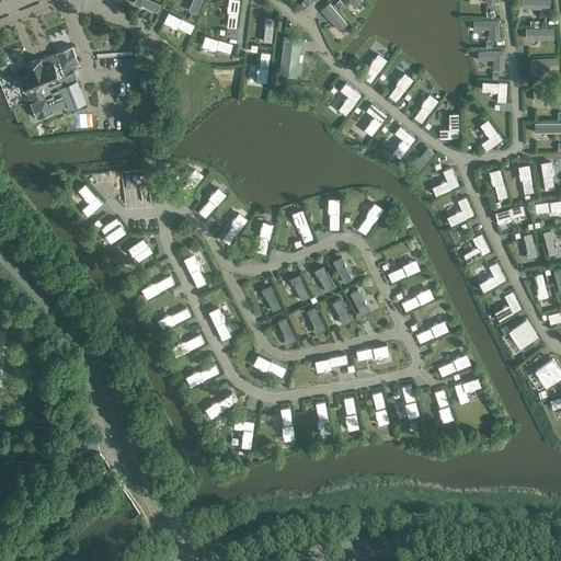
[(135,0),(135,1),(157,10),(160,3),(151,0),(135,0)]
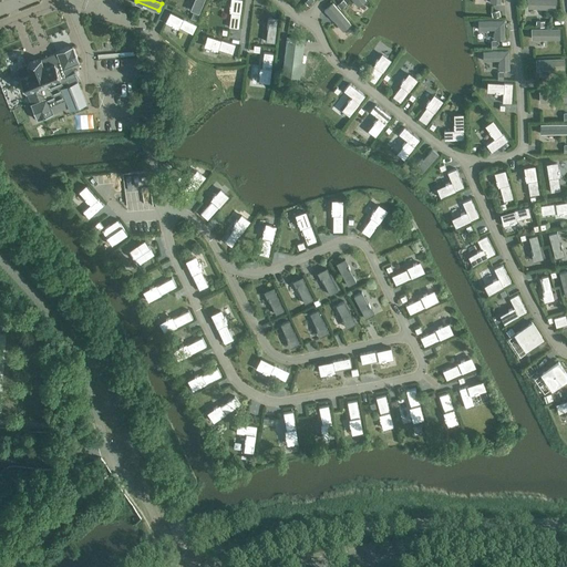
[(203,0),(194,0),(192,9),(199,12),(203,0)]
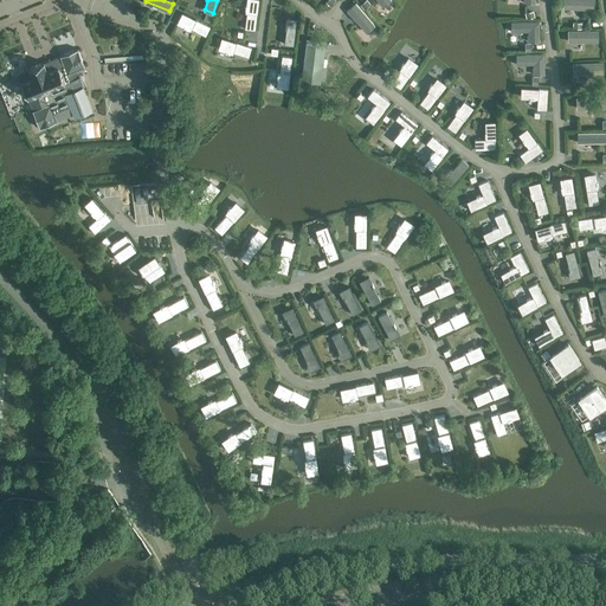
[(247,11),(246,27),(255,28),(258,0),(247,0),(246,12),(247,11)]
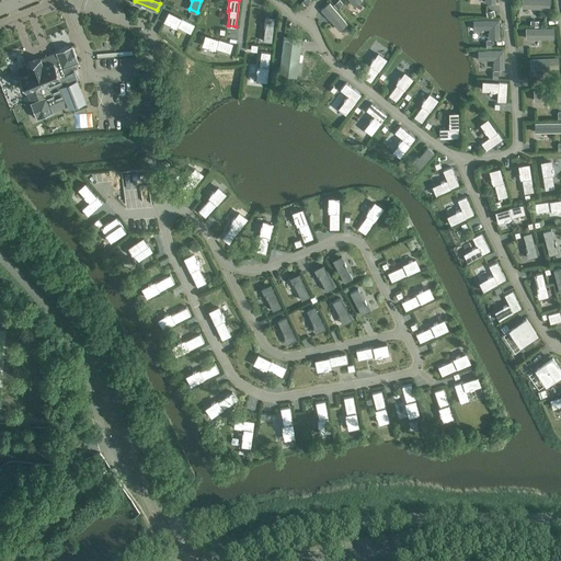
[(549,9),(549,0),(523,0),(523,1),(522,2),(522,7),(524,8),(527,8),(528,8),(537,8),(537,9),(549,9)]
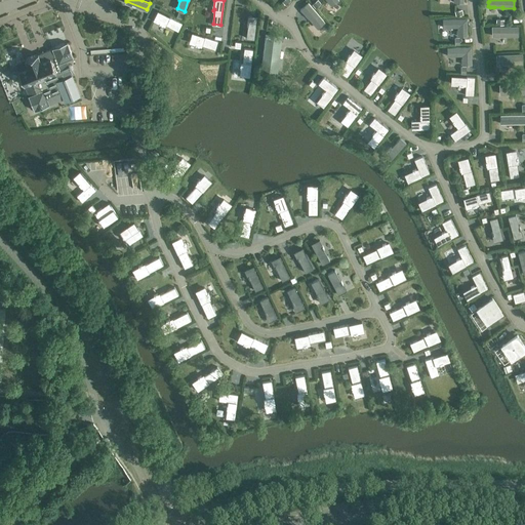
[(322,24),(324,22),(309,3),(300,9),(307,16),(308,15),(310,15),(309,17),(314,24),(314,25),(317,28),(319,28),(322,25),(322,24)]
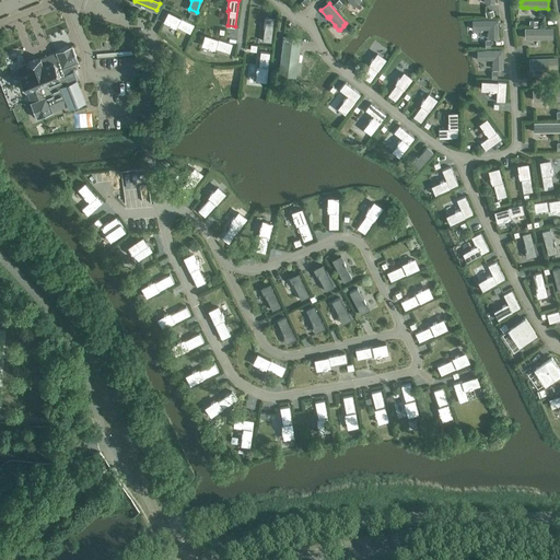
[(177,25),(189,33),(194,24),(168,12),(164,21),(176,27),(177,25)]
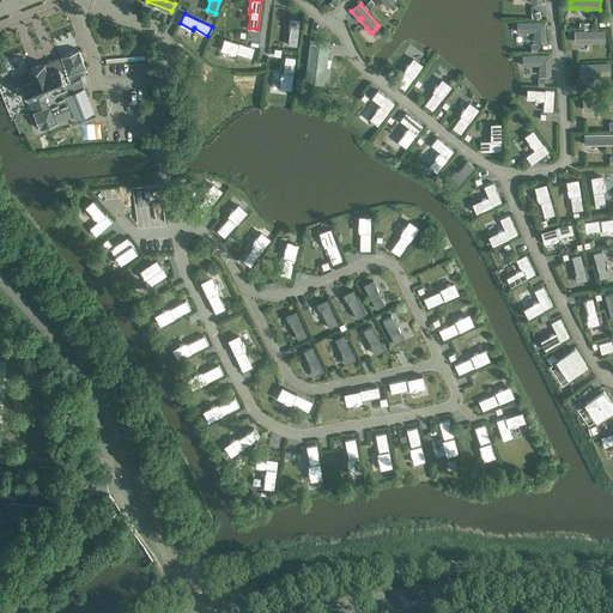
[(299,18),(291,17),(290,22),(292,22),(289,43),(296,43),(299,18)]
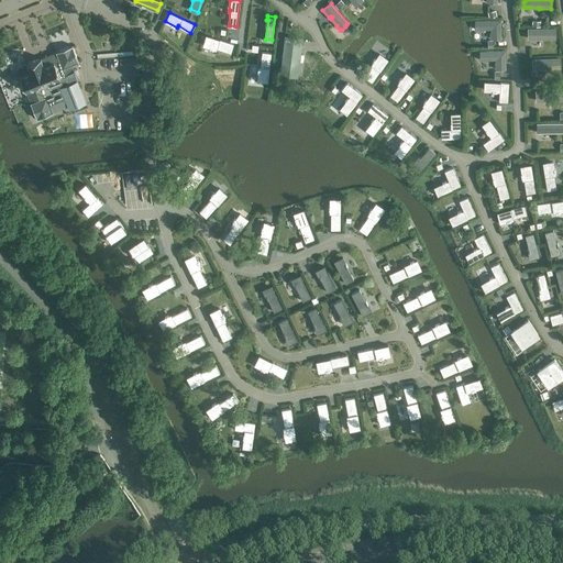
[(490,39),(500,39),(500,20),(475,21),(475,30),(492,29),(492,32),(490,32),(490,39)]
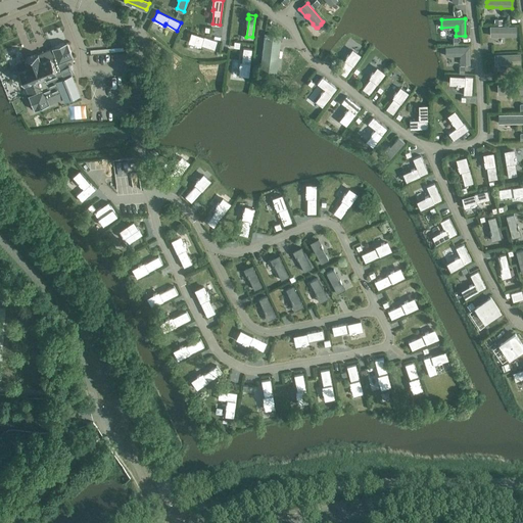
[(505,36),(516,36),(516,27),(491,27),(491,30),(490,31),(490,35),(492,36),(495,36),(496,36),(505,36)]
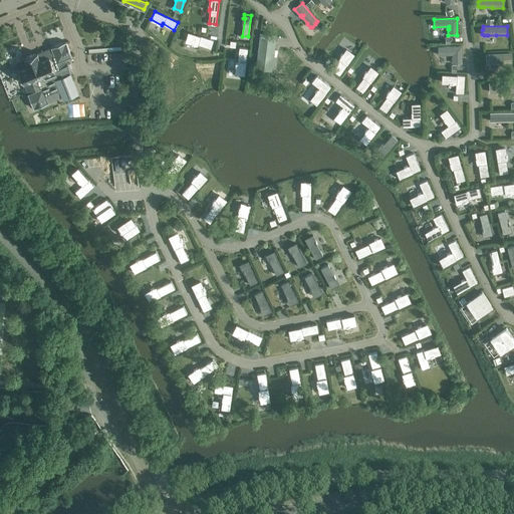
[(198,42),(211,47),(213,40),(189,32),(186,40),(197,44),(198,42)]
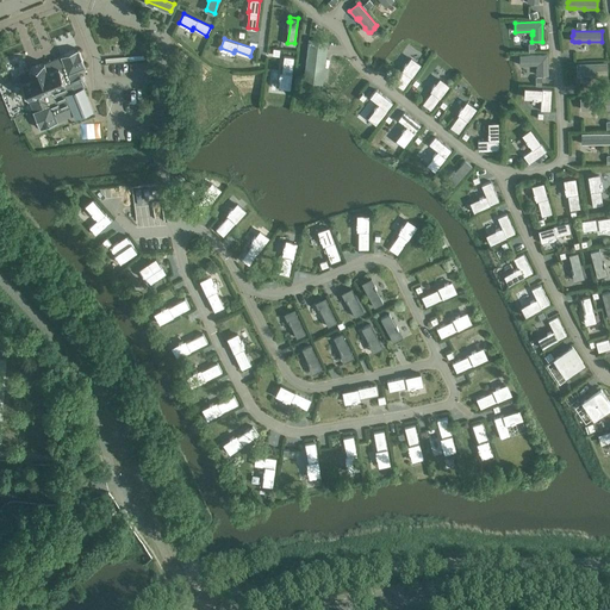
[(323,83),(328,41),(309,38),(304,81),(323,83)]
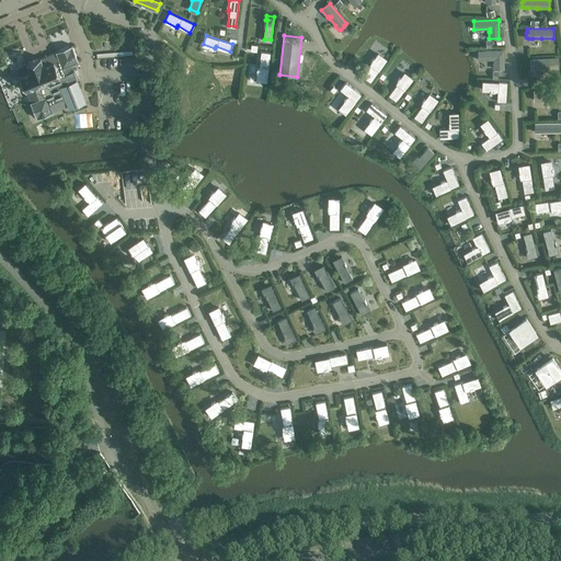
[(72,45),(18,67),(37,117),(68,105),(69,110),(86,104),(71,65),(79,61),(72,45)]
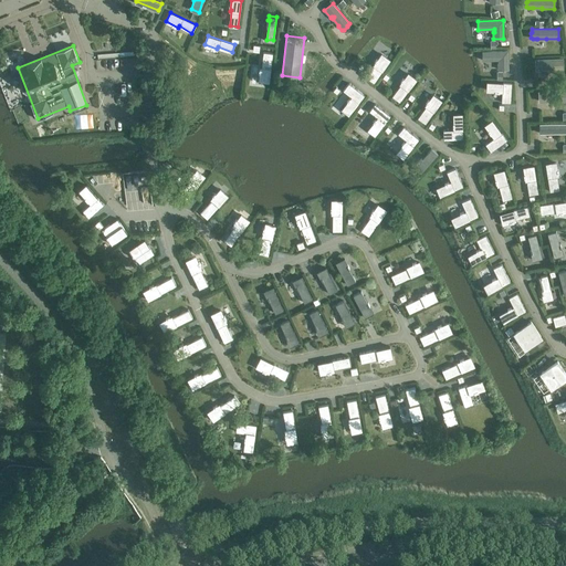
[(498,70),(509,70),(507,51),(482,51),(483,60),(500,60),(500,63),(498,63),(498,70)]
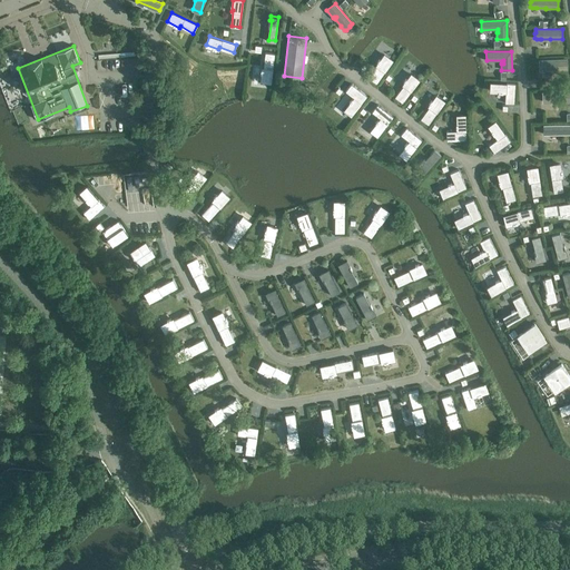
[(275,53),(266,52),(264,67),(263,67),(262,80),(272,81),(275,53)]
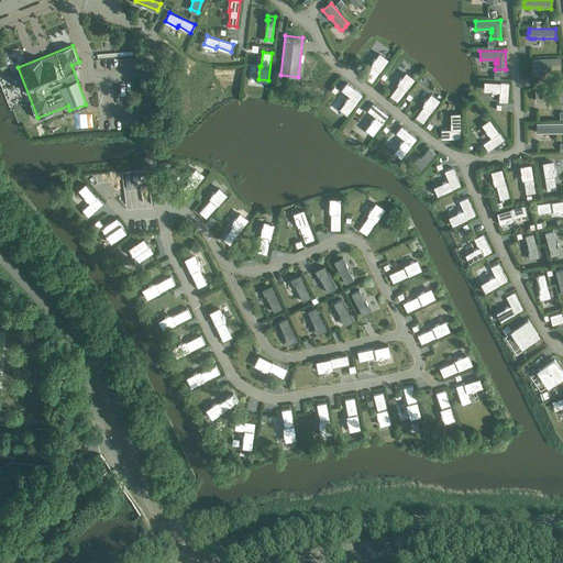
[(364,77),(372,83),(388,61),(379,54),(376,59),(375,59),(373,62),(374,63),(372,65),(373,65),(364,77)]
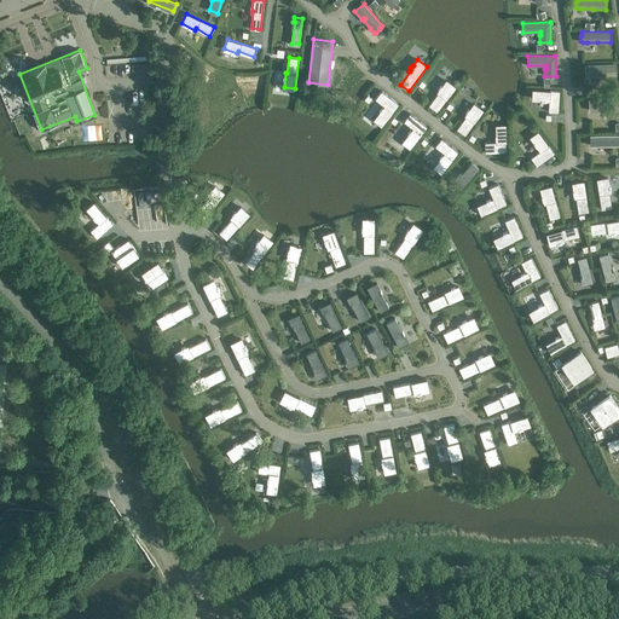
[(602,76),(617,75),(615,64),(586,67),(586,70),(585,70),(585,75),(588,76),(593,76),(593,75),(602,75),(602,76)]
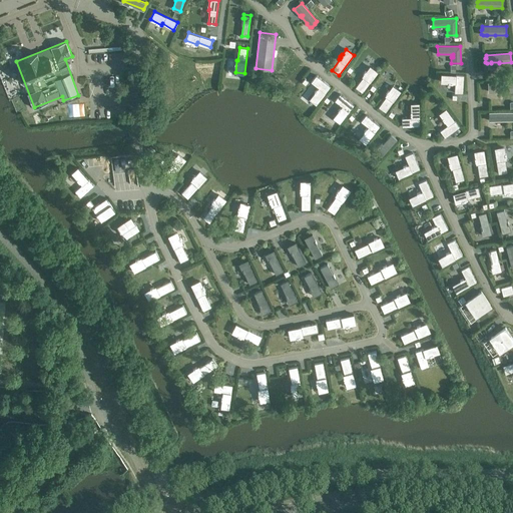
[(363,93),(378,73),(370,67),(367,72),(366,71),(364,74),(363,76),(363,77),(355,87),(363,93)]
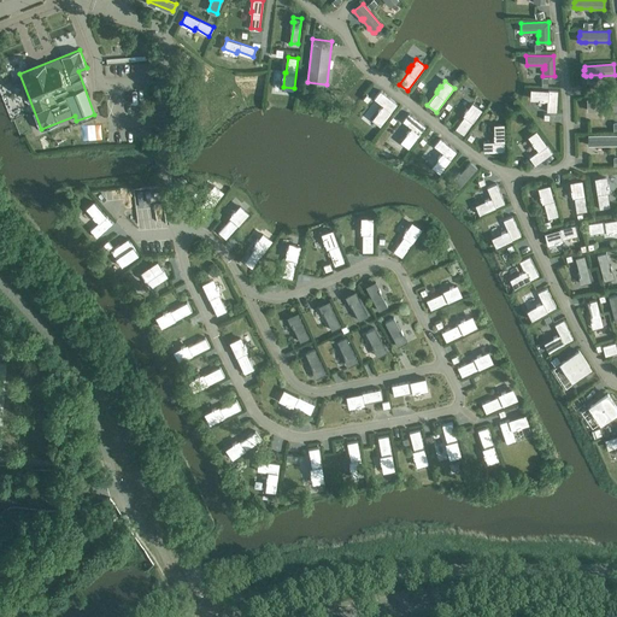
[(558,90),(532,89),(532,99),(540,99),(540,100),(545,101),(545,99),(547,100),(547,112),(557,112),(558,90)]
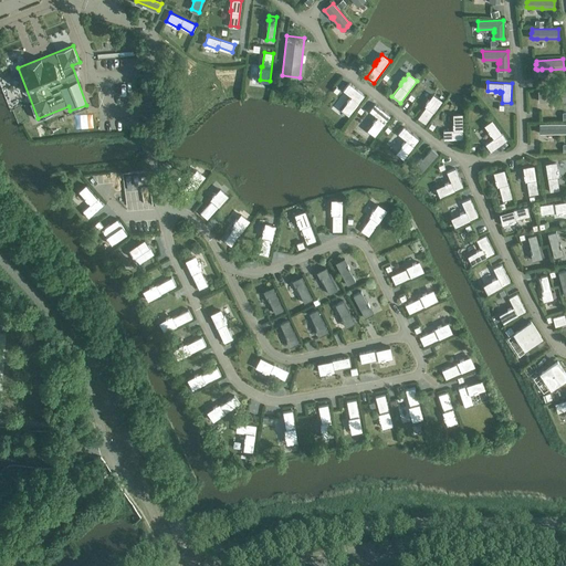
[(349,115),(365,95),(349,83),(343,91),(352,97),(350,100),(349,98),(347,102),(348,103),(343,109),(349,115)]
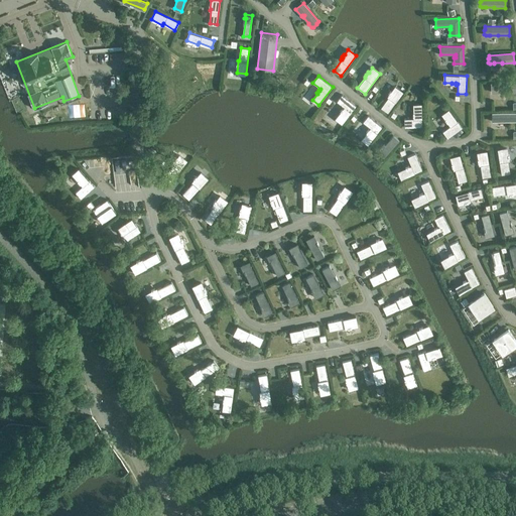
[(505,93),(515,92),(515,83),(492,84),(492,87),(491,88),(492,92),(493,93),(497,93),(498,92),(505,92),(505,93)]
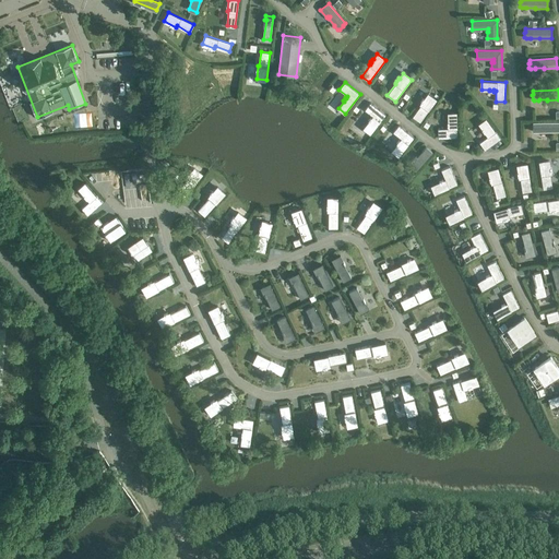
[(420,122),(437,100),(428,94),(424,99),(420,102),(421,103),(420,105),(421,105),(413,117),(420,122)]
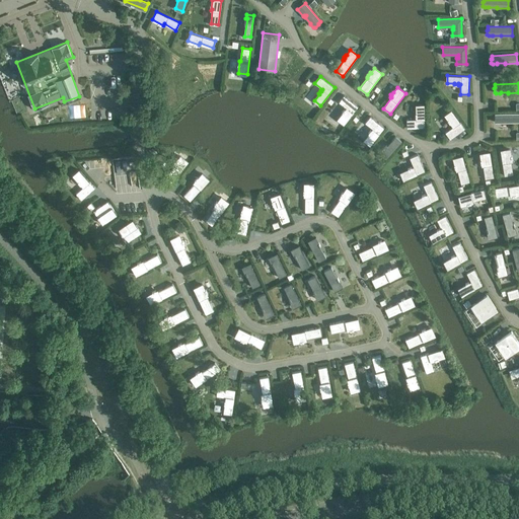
[(338,120),(345,125),(359,106),(344,95),(339,102),(347,108),(346,109),(345,109),(342,113),(343,113),(338,120)]
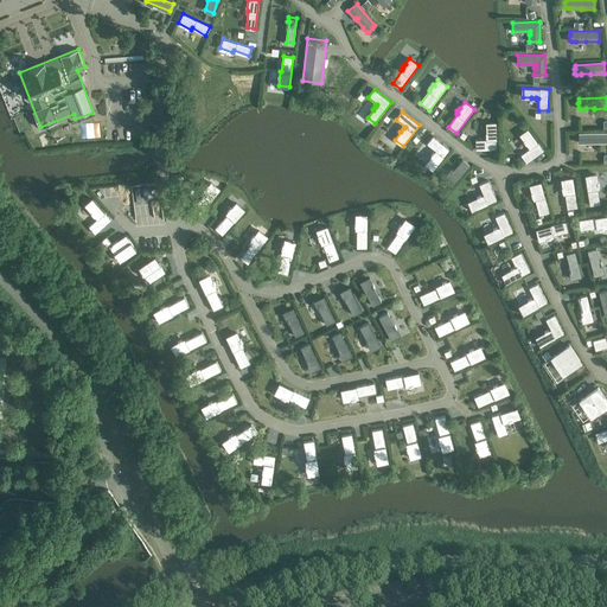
[(475,151),(497,149),(497,142),(497,123),(487,123),(487,133),(486,133),(486,138),(487,138),(487,140),(475,140),(475,151)]
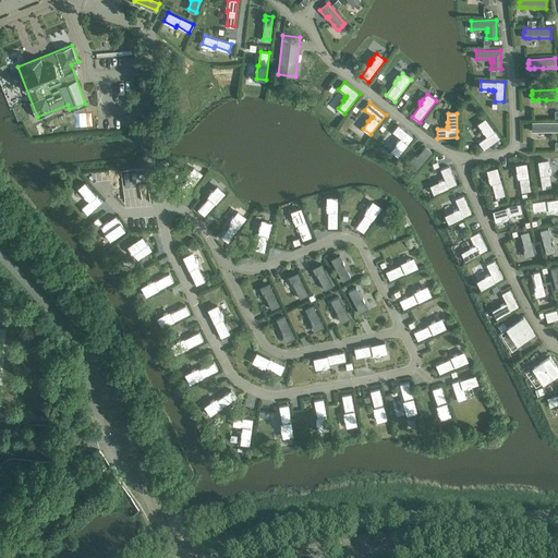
[(484,150),(500,138),(486,119),(478,124),(482,129),(481,129),(484,133),(485,132),(487,136),(478,143),(484,150)]
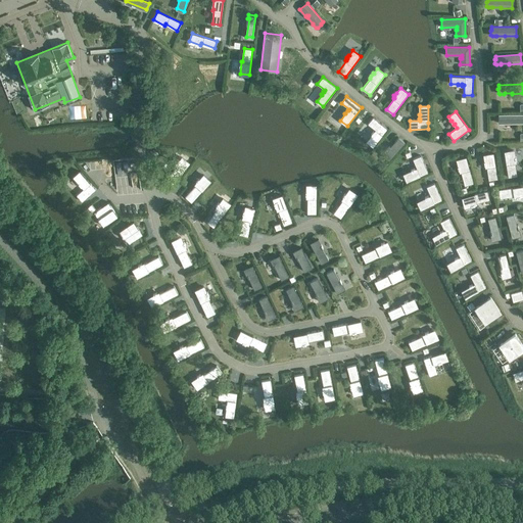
[(522,122),(522,113),(500,114),(500,117),(498,119),(498,123),(501,124),(505,124),(505,123),(522,122)]
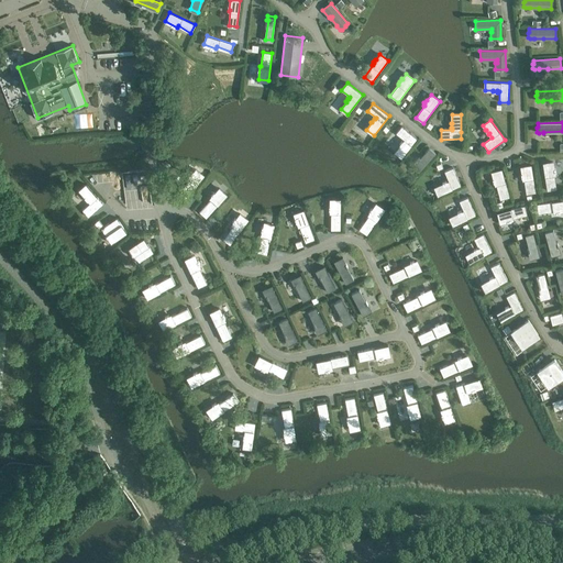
[(403,157),(418,139),(401,125),(396,133),(405,141),(404,142),(403,141),(399,144),(400,145),(395,152),(403,157)]
